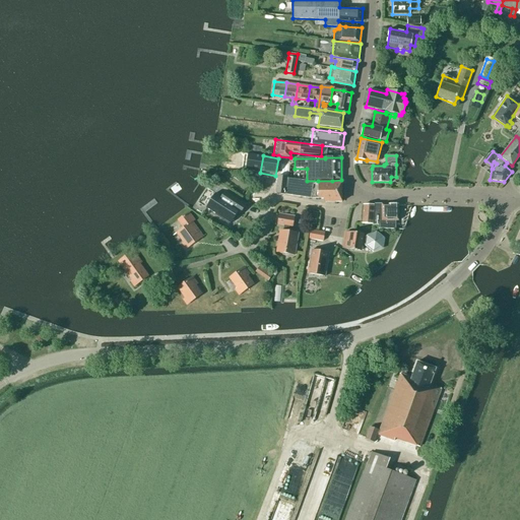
[(288,175),(290,166),(281,164),(279,173),(288,175)]
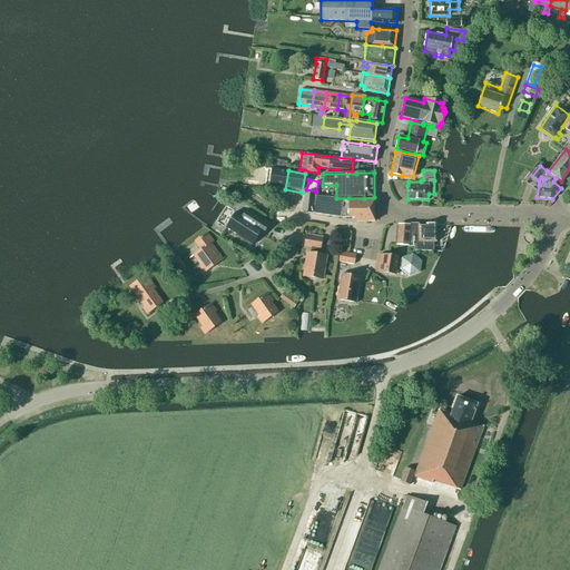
[(315,196),(315,194),(308,194),(306,193),(304,193),(303,208),(307,213),(306,213),(312,214),(341,217),(341,218),(355,217),(355,222),(374,222),(374,200),(343,200),(343,198),(335,198),(325,197),(321,196),(315,196)]
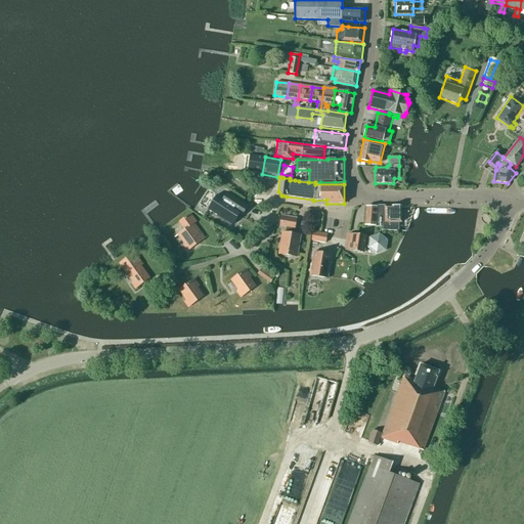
[(248,207),(226,192),(222,199),(217,194),(207,209),(231,225),(239,214),(242,216),(248,207)]
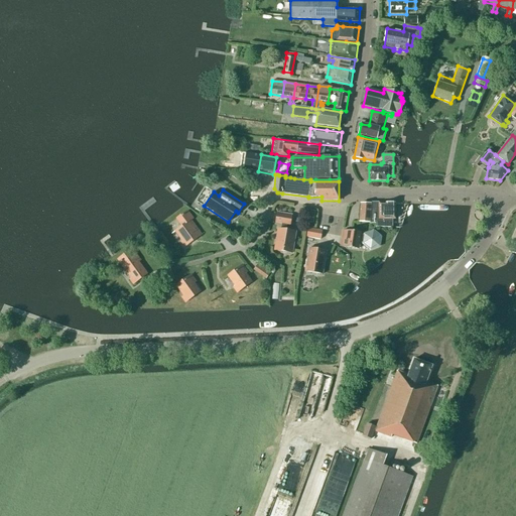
[(392,220),(395,220),(395,203),(385,203),(385,204),(378,204),(378,205),(371,205),(371,204),(361,204),(359,222),(369,223),(369,224),(375,223),(375,227),(392,228),(392,220)]
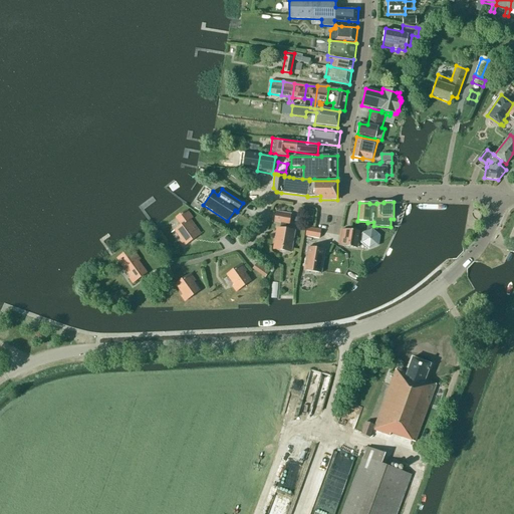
[(310,210),(306,209),(304,221),(312,222),(314,211),(310,210)]
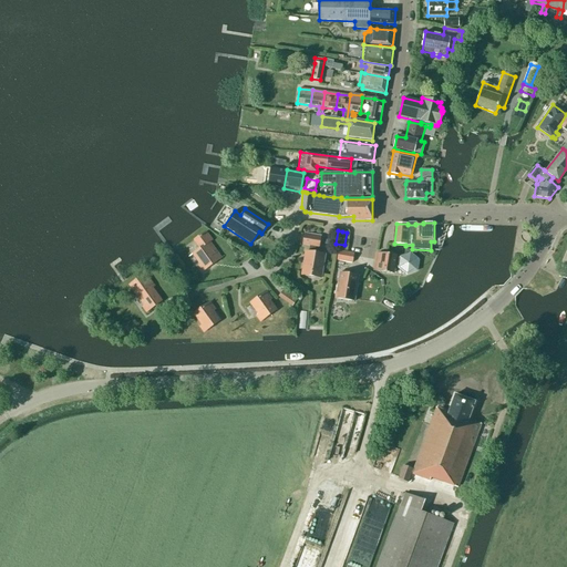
[(198,266),(203,271),(218,260),(207,244),(209,243),(203,234),(192,241),(197,250),(191,255),(192,256),(194,254),(200,265),(198,266)]
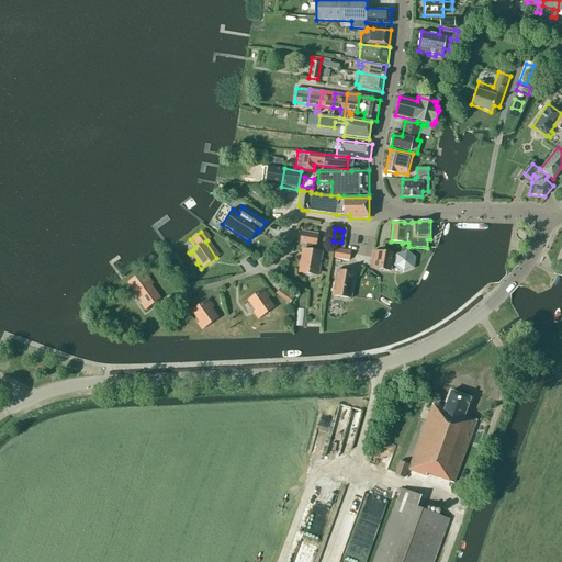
[(303,249),(299,272),(317,276),(322,253),(312,251),(313,245),(315,245),(317,234),(302,232),(300,243),(306,244),(305,250),(303,249)]
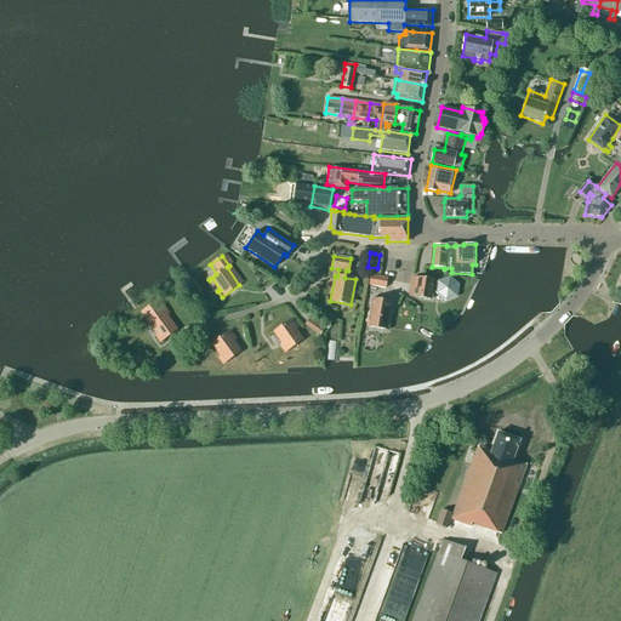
[(387,278),(370,275),(369,285),(386,288),(387,278)]
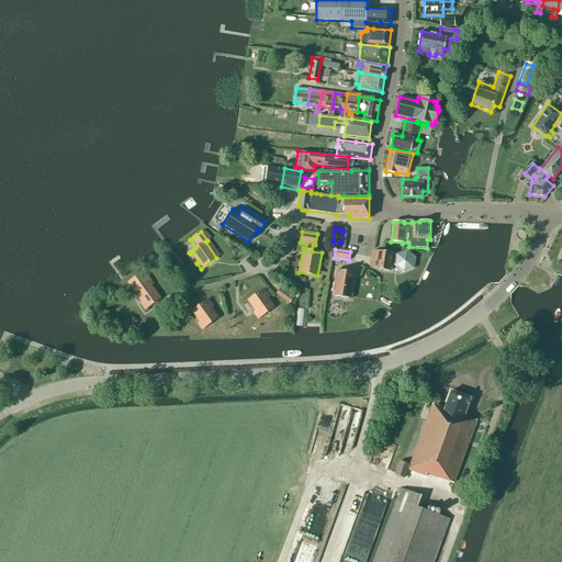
[(390,271),(391,265),(395,265),(403,271),(413,268),(414,258),(406,251),(396,256),(392,255),(393,253),(374,250),(372,269),(390,271)]
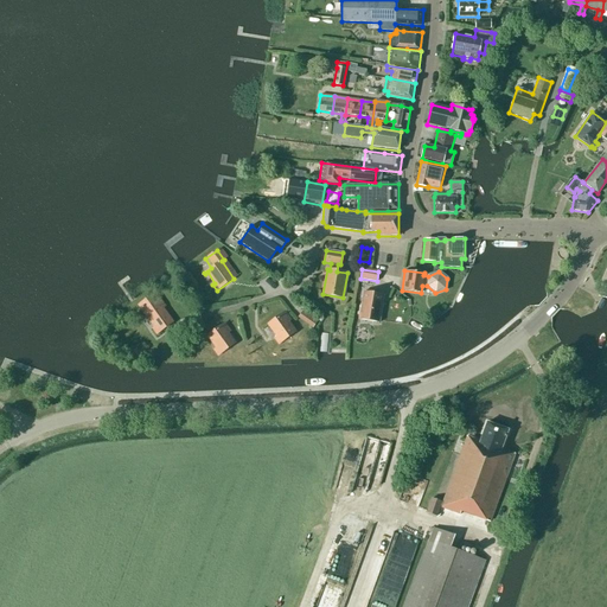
[(196,286),(186,274),(181,278),(190,289),(196,286)]
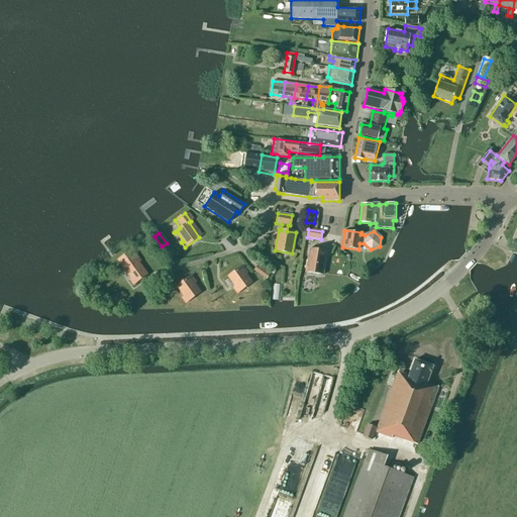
[(306,273),(323,276),(326,251),(310,248),(306,273)]
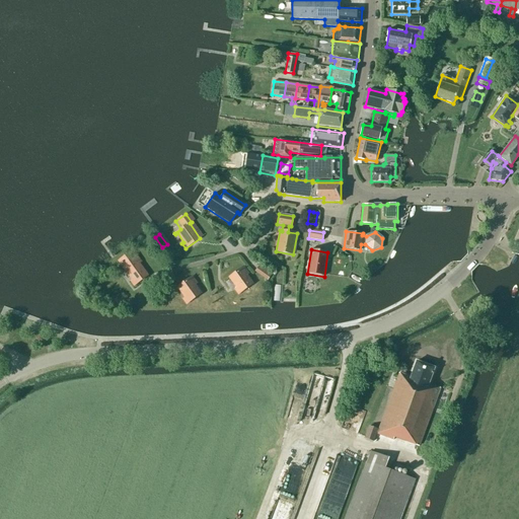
[(130,281),(134,286),(148,276),(139,264),(141,262),(133,250),(119,261),(125,270),(127,269),(134,279),(130,281)]
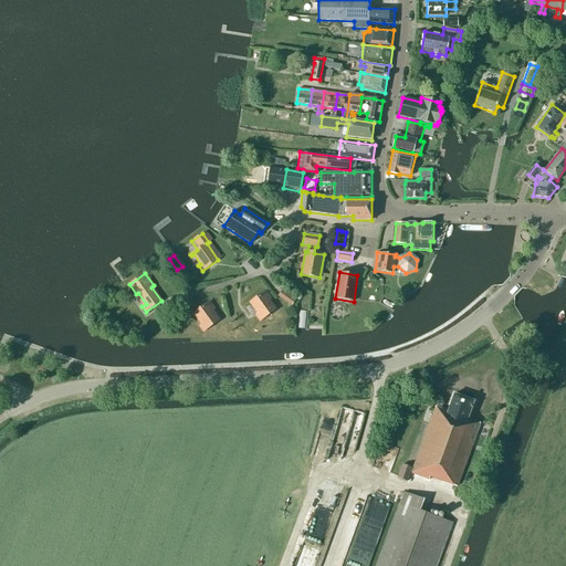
[(283,289),(278,296),(292,306),(297,299),(283,289)]
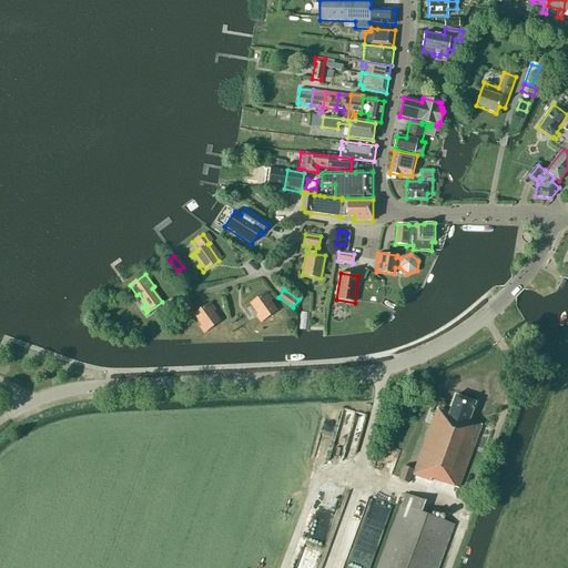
[(256,316),(261,322),(276,311),(270,302),(272,300),(266,292),(251,303),(259,315),(256,316)]
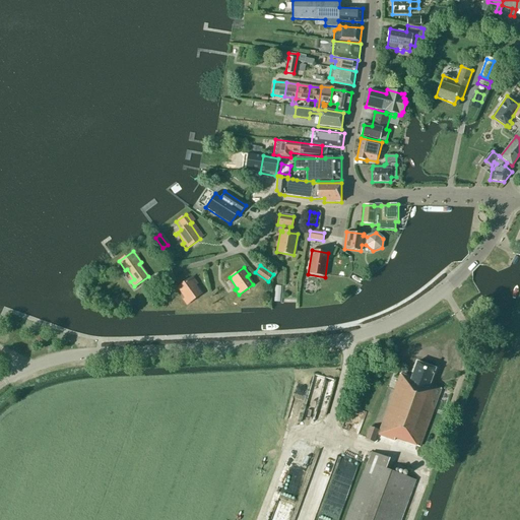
[(183,300),(187,305),(201,295),(195,285),(197,284),(192,277),(178,287),(185,298),(183,300)]
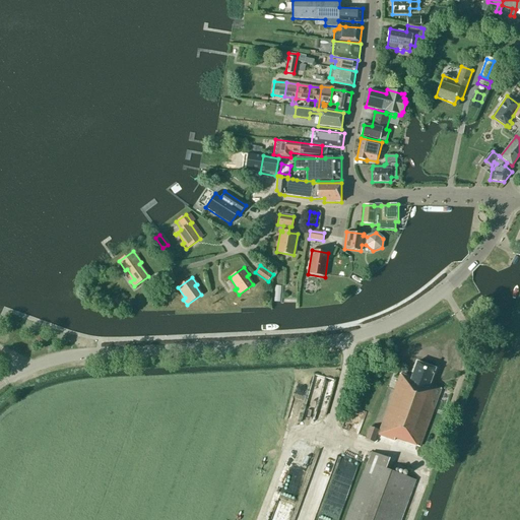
[(123,306),(117,300),(113,304),(119,310),(123,306)]
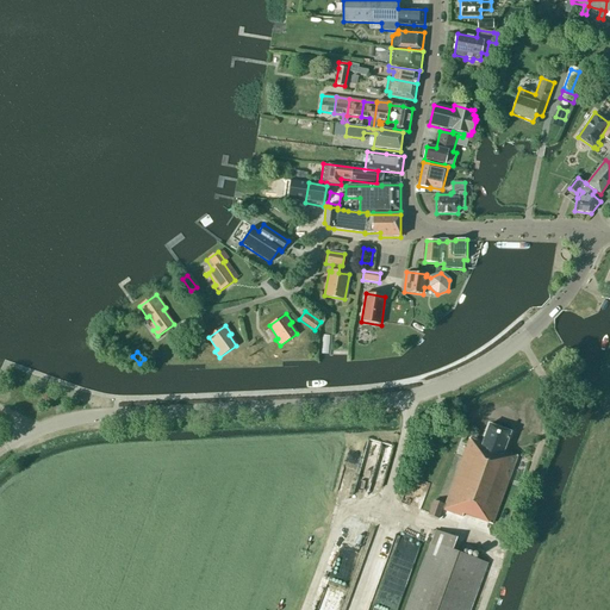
[(479,521),(492,524),(517,456),(504,452),(510,433),(490,425),(483,443),(470,439),(444,505),(434,500),(428,516),(439,520),(442,510),(478,523),(479,521)]
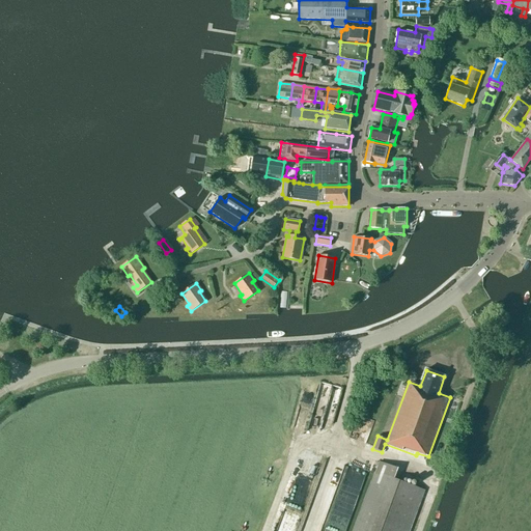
[(409,530),(424,491),(394,479),(398,469),(380,462),(353,530),(409,530)]
